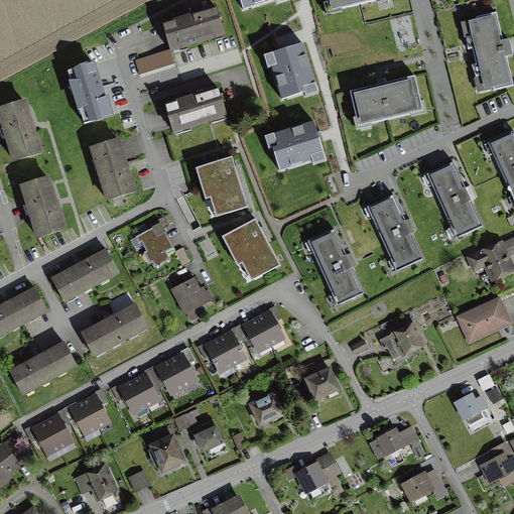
[(239,0),(241,8),(265,0),(239,0)]
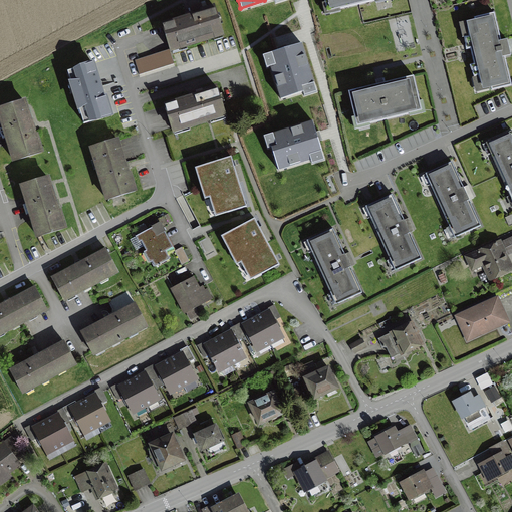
[(212,4),(161,19),(169,47),(220,31),(212,4)]
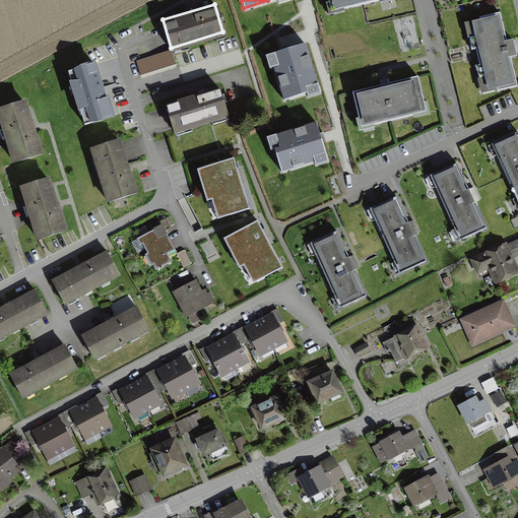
[(509,56),(515,54),(511,38),(505,40),(498,11),(477,15),(479,23),(470,24),(472,35),(468,36),(469,48),(473,48),(477,62),(473,64),(477,75),(481,74),(486,84),(494,81),(496,89),(516,84),(509,56)]
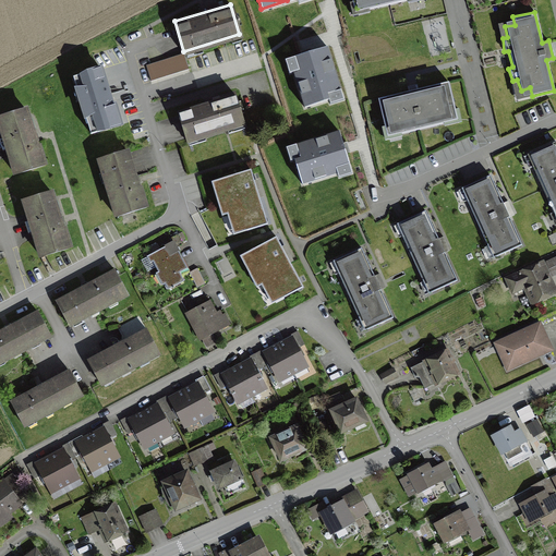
[(339,88),(326,45),(293,56),(298,69),(292,71),(303,106),(327,98),(325,93),(339,88)]
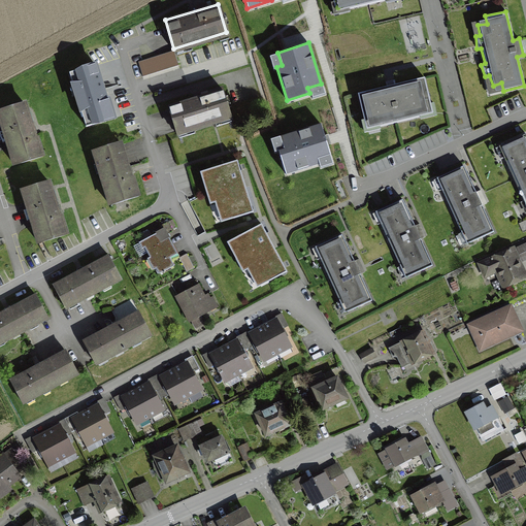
[(94,63),(68,71),(85,123),(110,114),(94,63)]
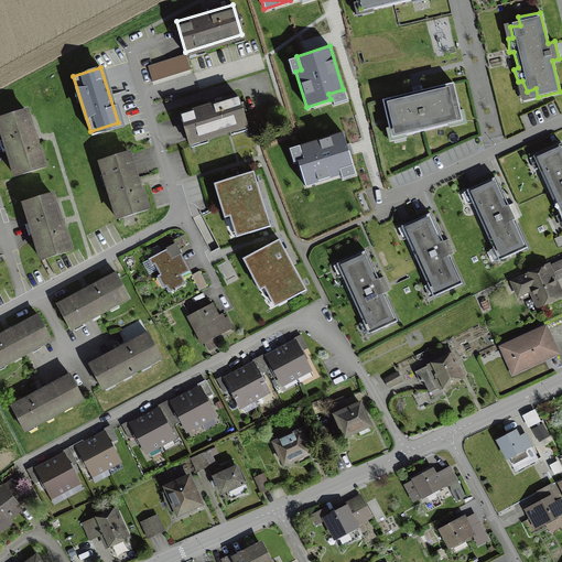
[(460,114),(452,80),(380,98),(388,131),(402,128),(403,133),(447,122),(445,117),(460,114)]
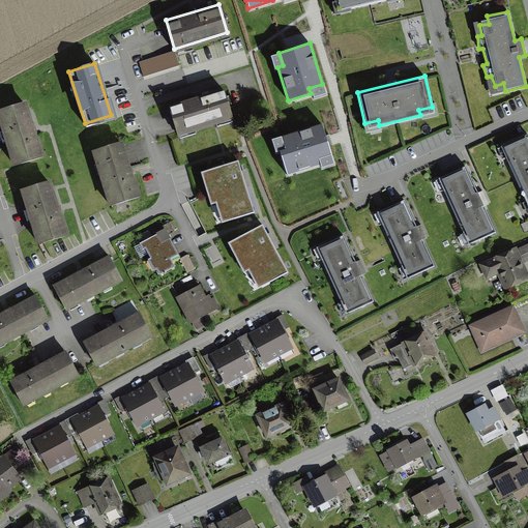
[(222,89),(168,105),(176,132),(230,116),(222,89)]
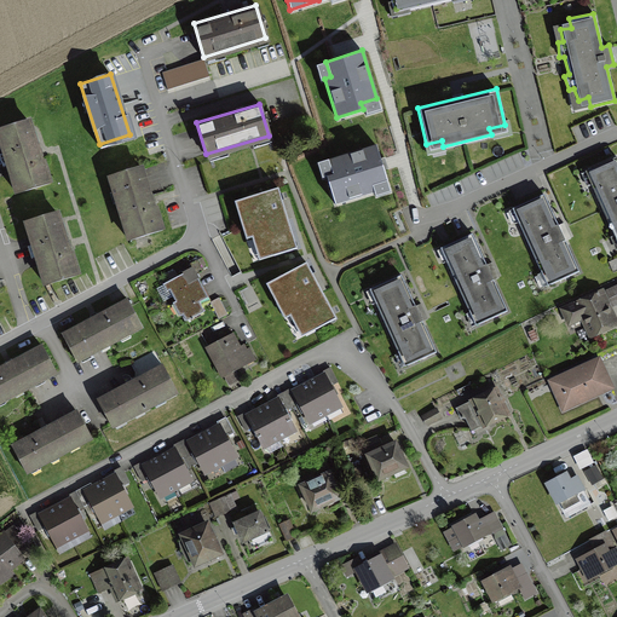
[(27,119),(0,126),(0,144),(15,188),(46,178),(27,119)]
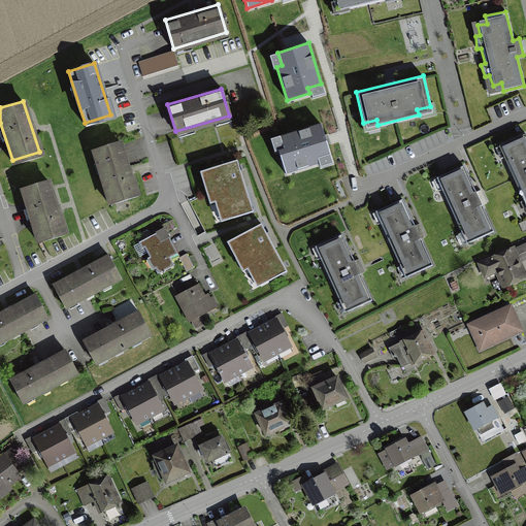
[(316,157),(328,153),(319,123),(278,135),(283,148),(276,150),(284,172),(318,162),(316,157)]
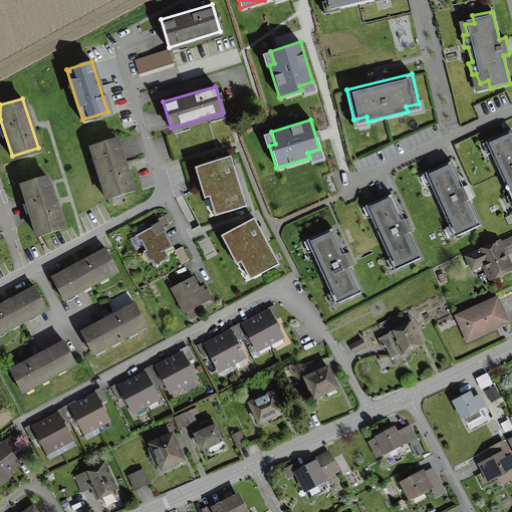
[(511,132),(511,129),(485,141),(511,201),(511,132)]
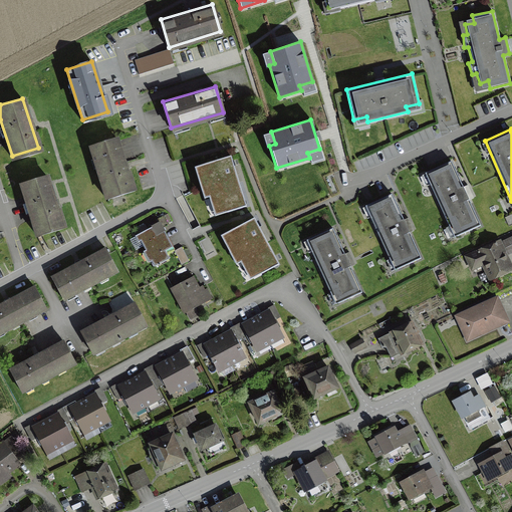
[(114,138),(89,145),(105,195),(130,188),(114,138)]
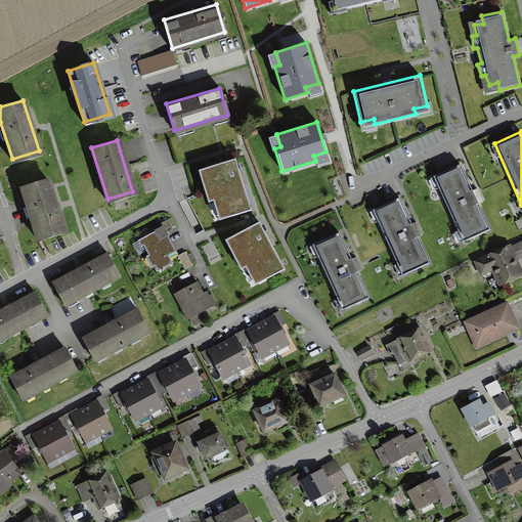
[(216,219),(257,207),(241,155),(200,168),(216,219)]
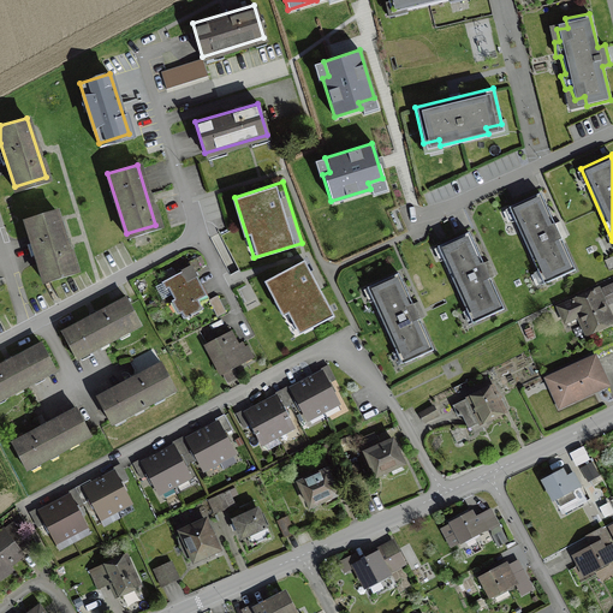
[(541,281),(572,267),(539,191),(507,206),(541,281)]
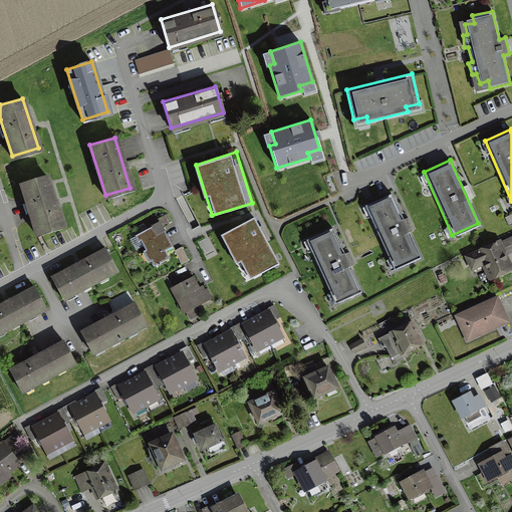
[(45,175),(19,183),(35,233),(61,224),(45,175)]
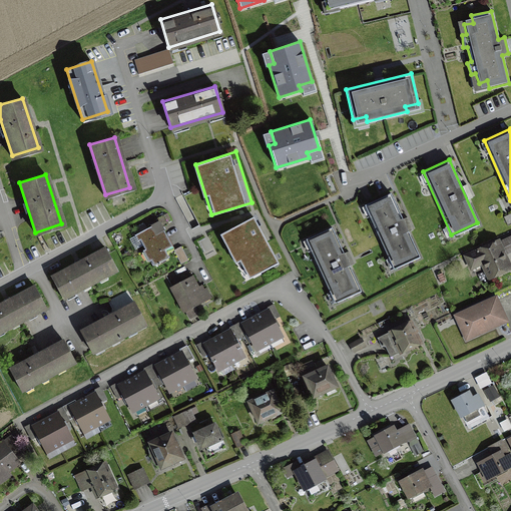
[(390,192),(364,203),(393,268),(419,256),(390,192)]
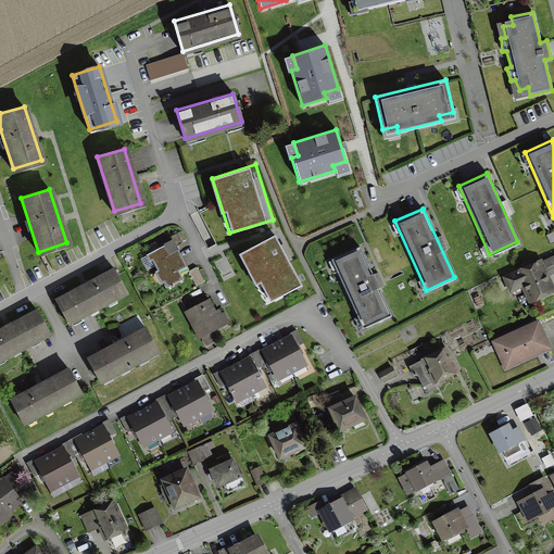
[(153,242),(141,248),(147,256),(149,255),(155,267),(179,255),(174,244),(180,241),(177,234),(154,244),(153,242)]
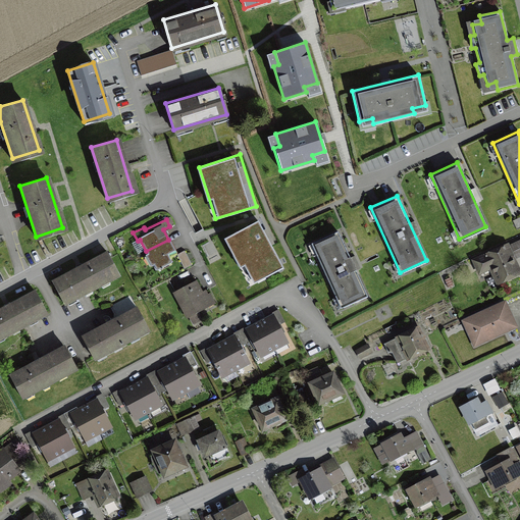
[(287,263),(262,219),(229,238),(255,281),(287,263)]
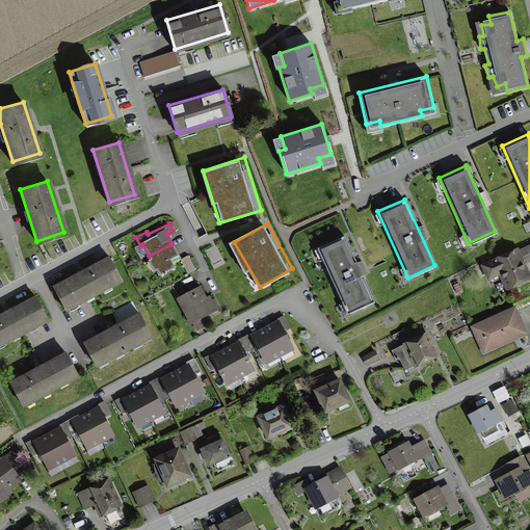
[(342,235),(316,247),(346,312),(372,300),(342,235)]
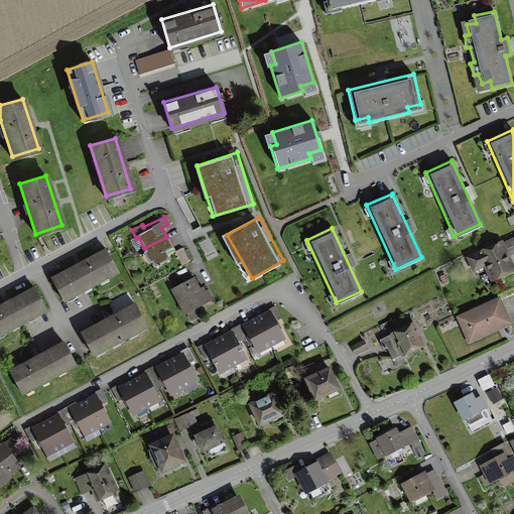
[(513,234),(467,255),(473,268),(483,263),(490,277),(509,268),(503,255),(513,249),(513,234)]
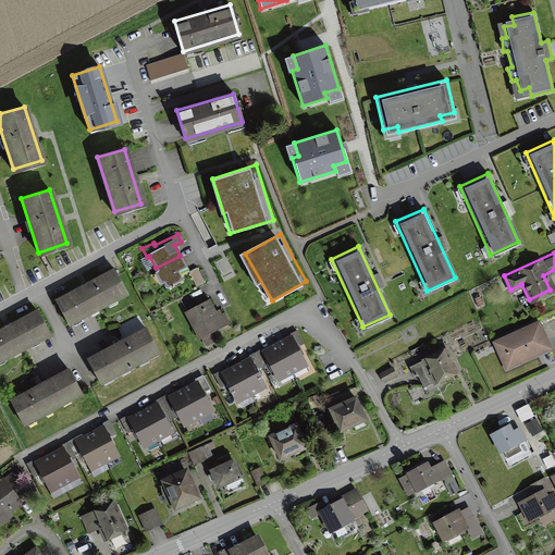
[(180,256),(156,268),(165,286),(182,278),(176,269),(184,266),(180,256)]
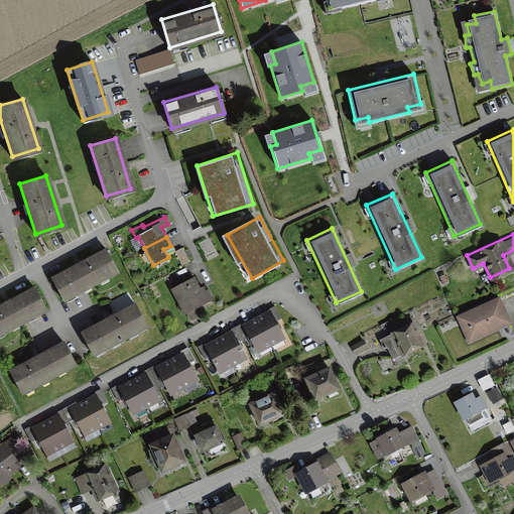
[(179,247),(173,250),(180,263),(186,259),(179,247)]
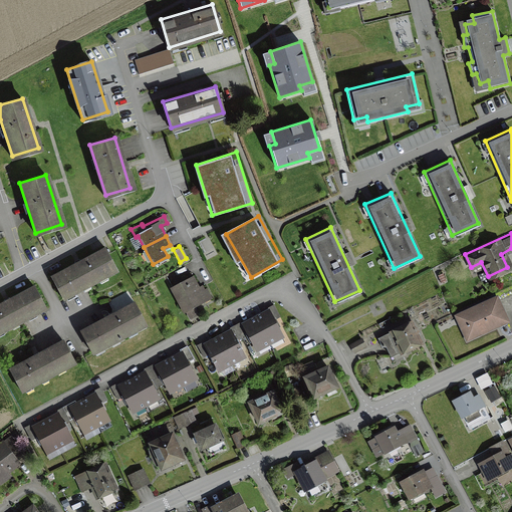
[(103,248),(50,275),(61,296),(114,269),(103,248)]
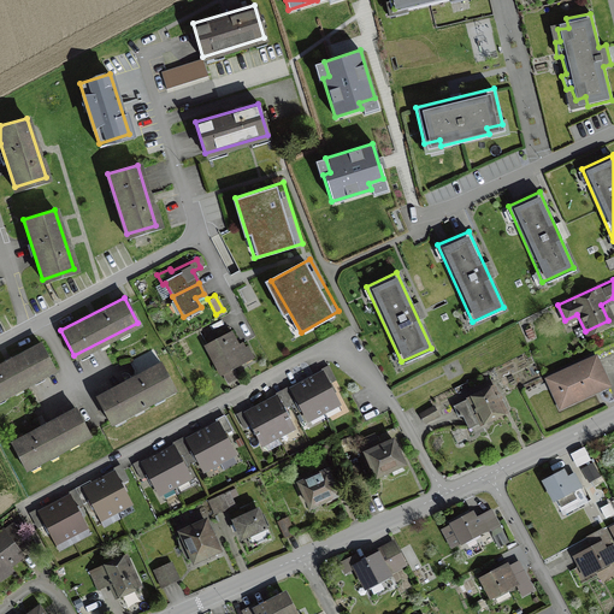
[(230,330),(205,342),(219,371),(251,356),(244,344),(238,348),(230,330)]
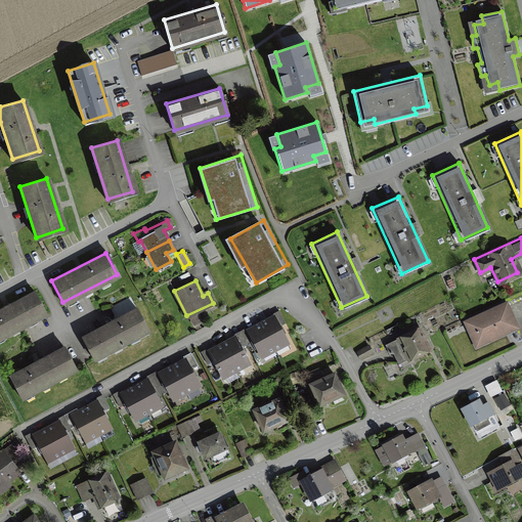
[(34,292),(0,308),(0,336),(45,313),(34,292)]
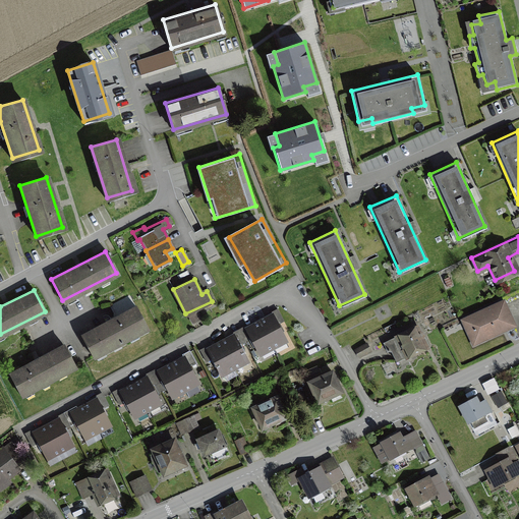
[(501,301),(460,320),(470,343),(511,325),(501,301)]
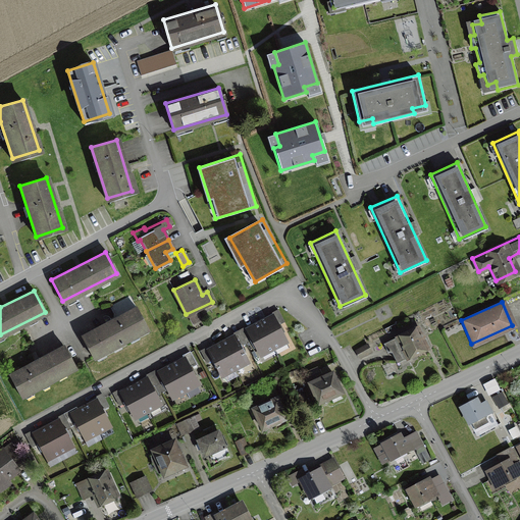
[(135,308),(82,335),(92,356),(145,328),(135,308)]
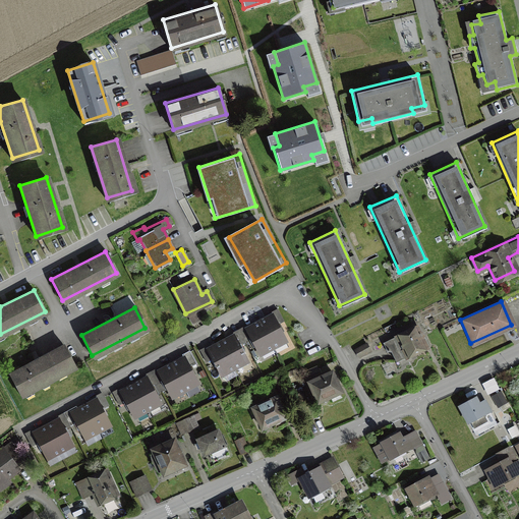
[(271,314),(258,321),(272,346),(284,340),(279,331),(282,330),(277,322),(275,323),(271,314)]
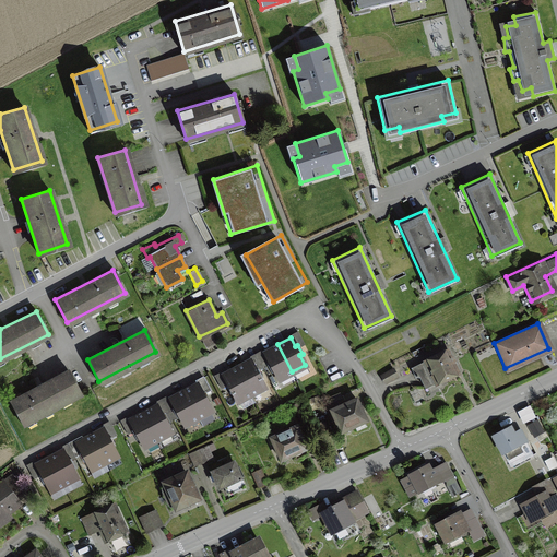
[(277,344),(263,351),(269,360),(265,363),(270,371),(273,369),(277,378),(292,371),(277,344)]
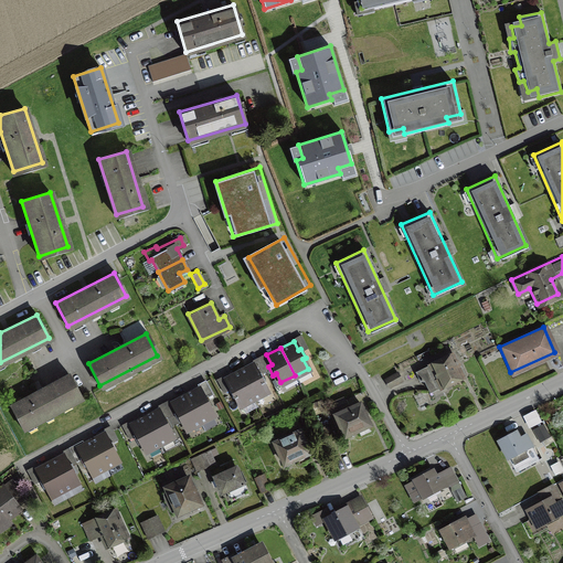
[(449,354),(415,371),(425,392),(459,375),(449,354)]
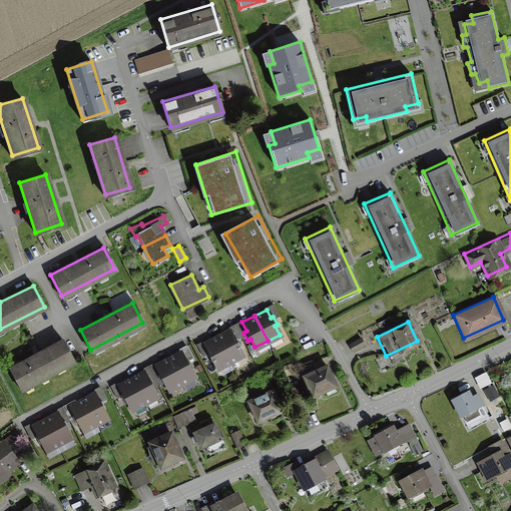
[(228,330),(216,336),(229,361),(241,355),(236,346),(239,345),(234,337),(232,339),(228,330)]
